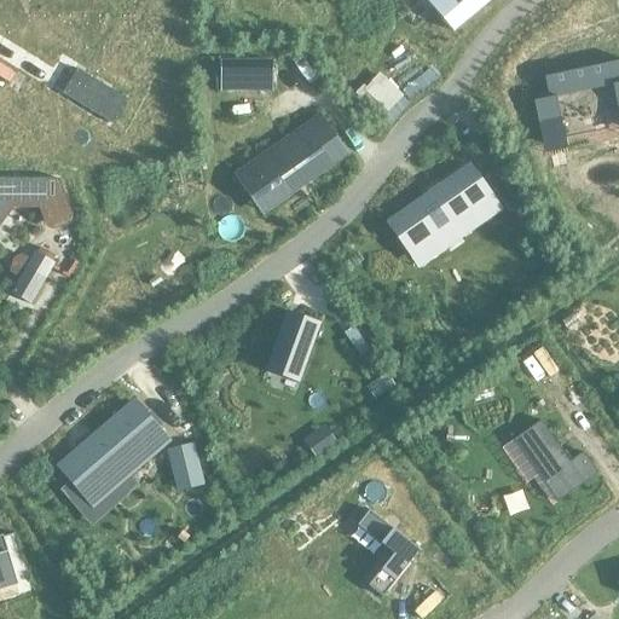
[(136,0),(27,0),(27,18),(136,18),(136,0)]
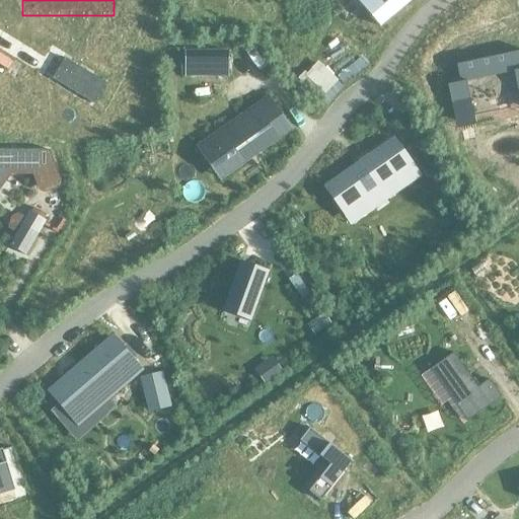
[(357,0),(380,26),(412,0),(357,0)]
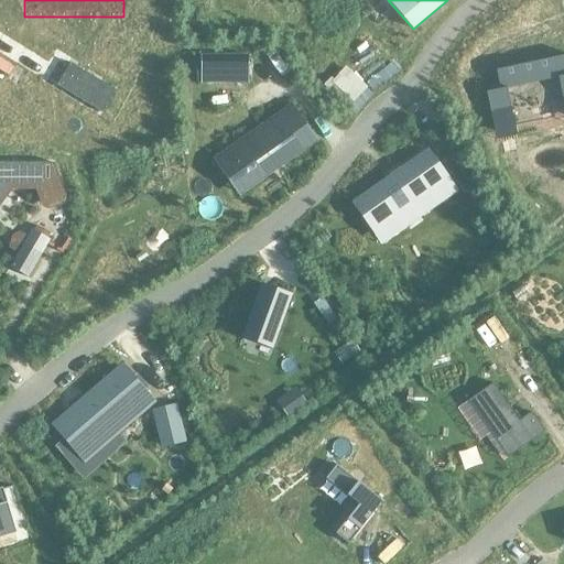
[(499,89),(486,93),(494,132),(516,127),(507,89),(557,78),(563,107),(563,55),(496,71),(499,89)]
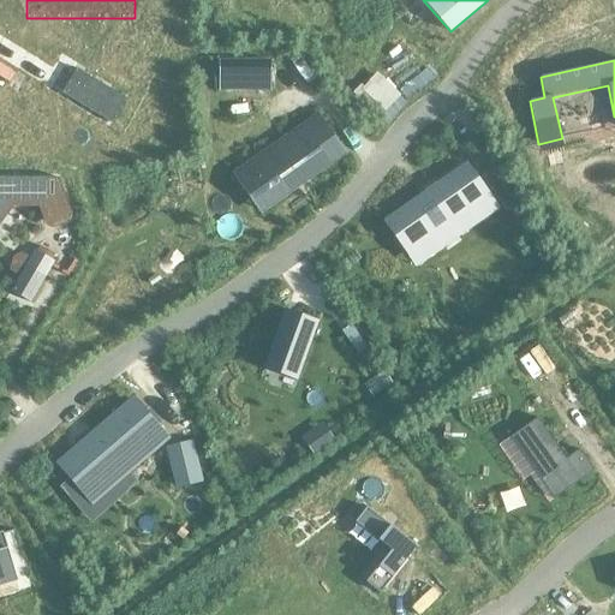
[(219,61),(219,90),(269,90),(269,61),(219,61)]
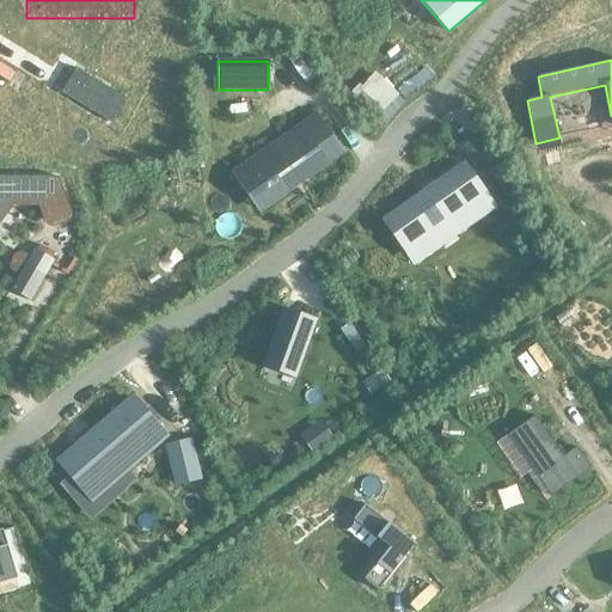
[(0,95),(12,75),(0,68),(0,95)]
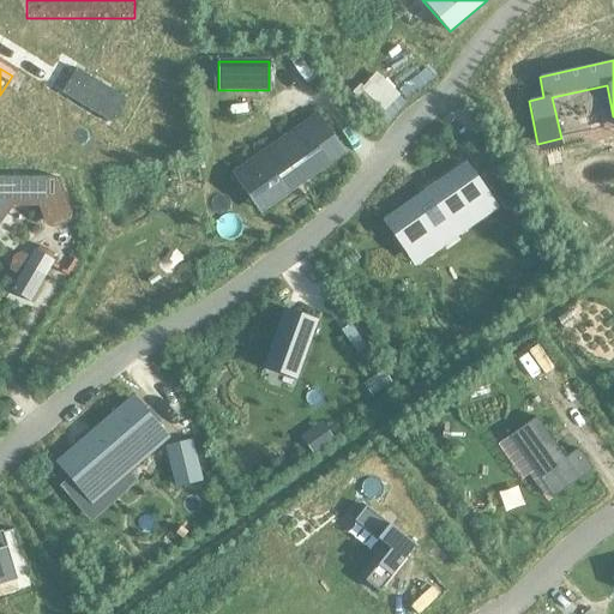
[(77,70),(62,92),(113,124),(128,101),(77,70)]
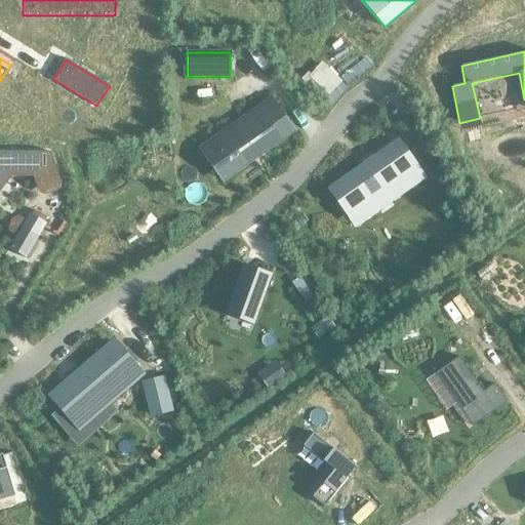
[(297,98),(332,115),(342,92),(308,76),(297,98)]
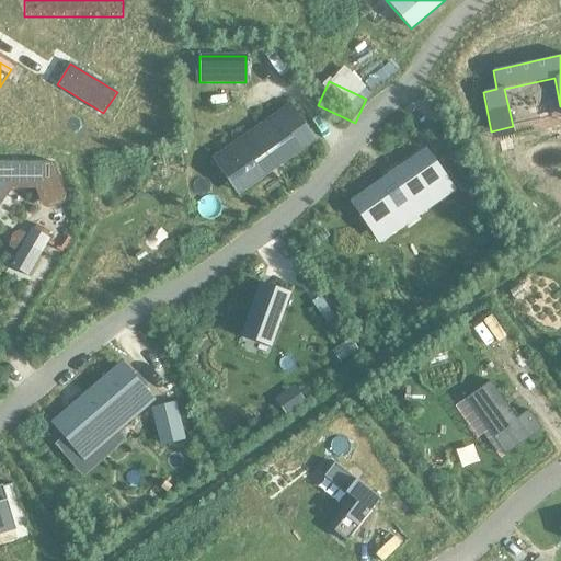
[(225,151),(248,183),(313,138),(290,105),(225,151)]
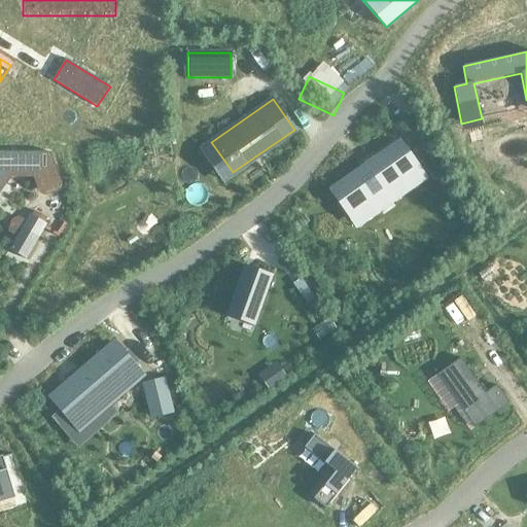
[(400,139),(328,189),(356,229),(428,178),(400,139)]
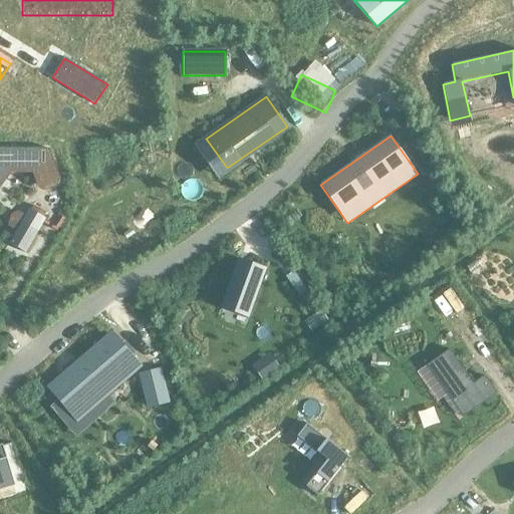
[(0,181),(8,171),(9,170),(10,170),(34,170),(35,170),(35,171),(40,184),(41,185),(42,186),(43,187),(44,187),(45,187),(46,187),(58,182),(59,182),(60,181),(60,180),(60,179),(50,152),(49,151),(49,150),(48,150),(47,150),(0,149),(0,181)]
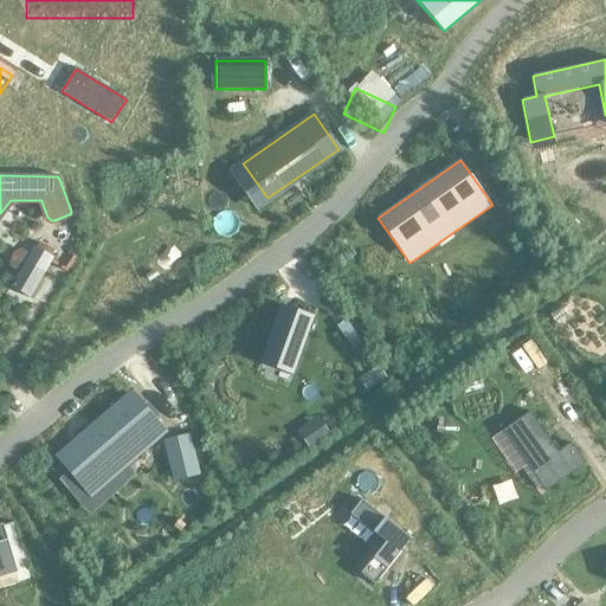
[(12,287),(30,298),(53,257),(36,246),(12,287)]
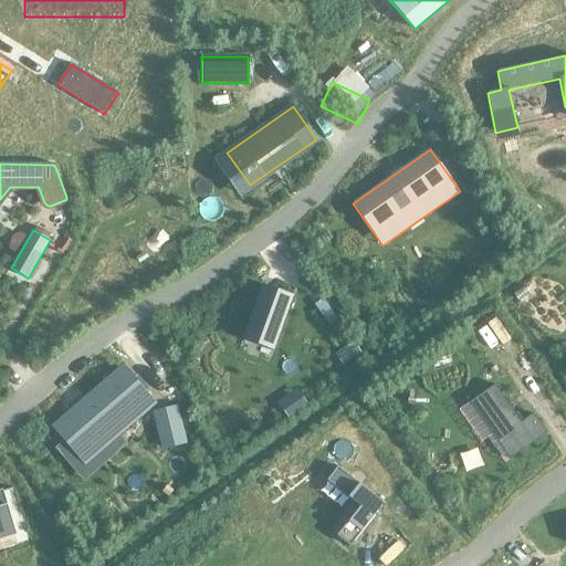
[(263,284),(262,284),(242,339),(243,339),(244,335),(274,345),(272,350),(273,350),(293,295),(292,295),(292,296),(262,285),(263,284)]
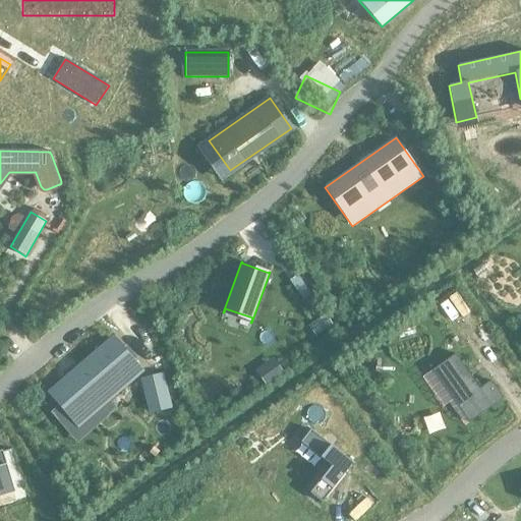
[(113,339),(51,392),(78,423),(140,370),(113,339)]
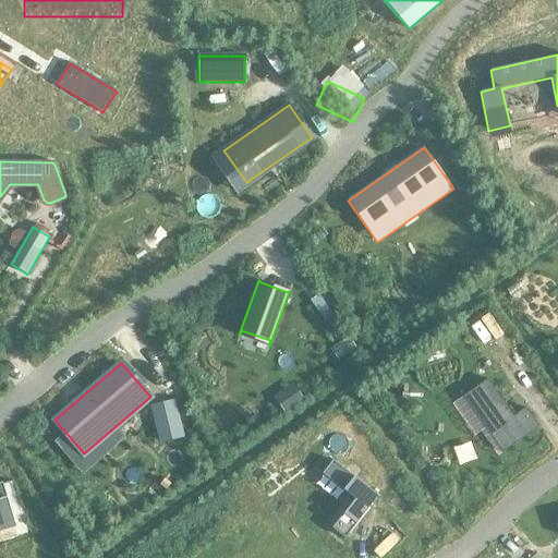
[(487,379),(463,397),(502,453),(540,427),(525,408),(513,416),(487,379)]
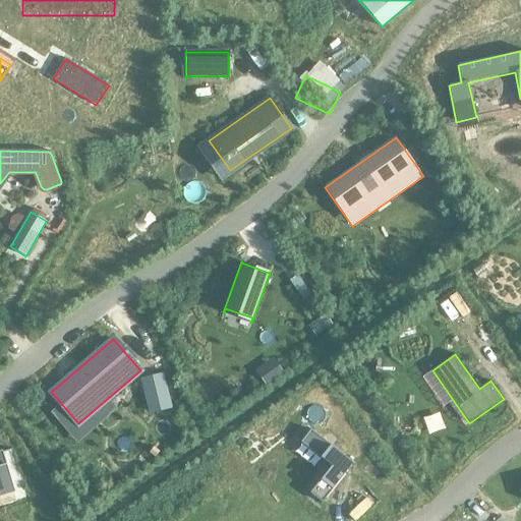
[(163,375),(146,380),(150,400),(146,401),(149,414),(171,409),(163,375)]
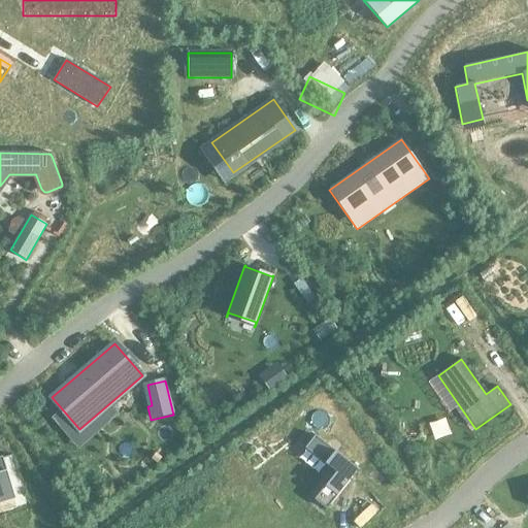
[(315,436),(305,449),(336,472),(315,500),(326,509),(358,469),(315,436)]
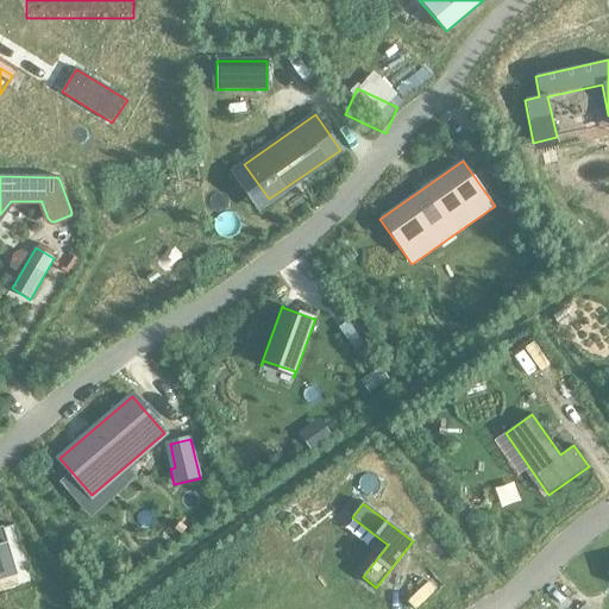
[(2,528),(0,529),(0,578),(17,575),(2,528)]
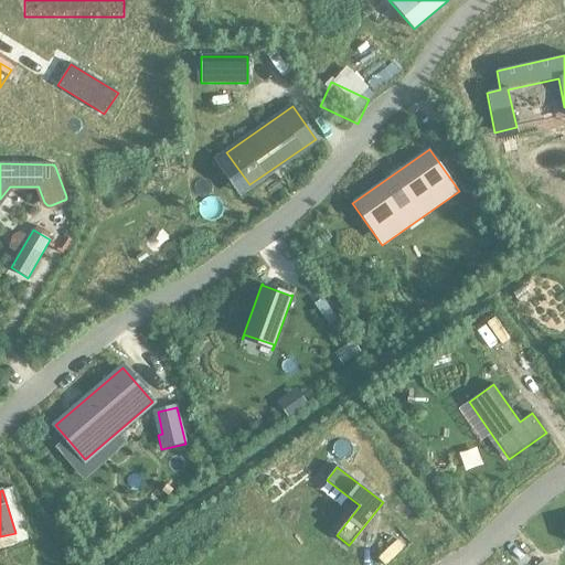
[(404,496),(397,503),(415,518),(423,510),(404,496)]
